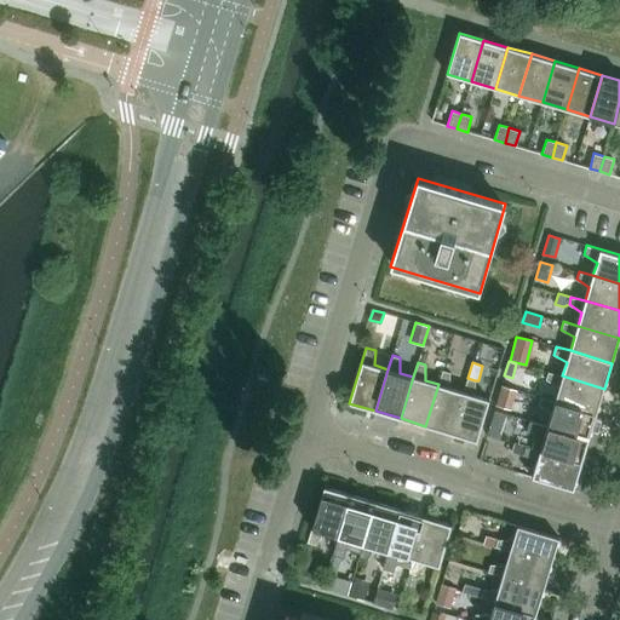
[(438,384),(425,426),(451,434),(463,391),(449,388),(451,373),(442,371),(438,384)]
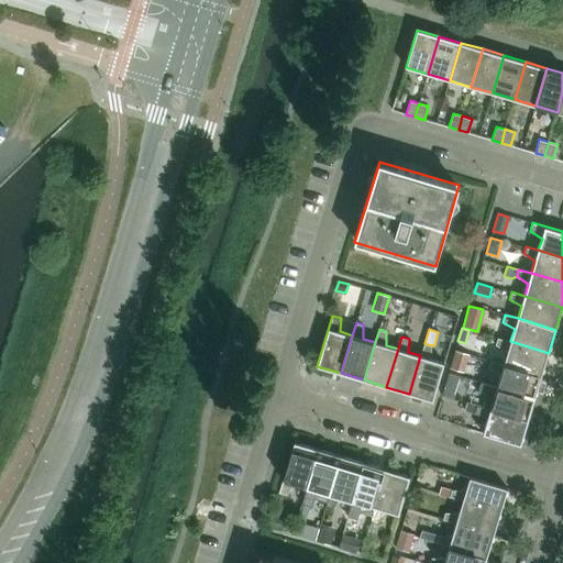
[(504,364),(542,375),(549,353),(510,341),(498,338),(496,344),(508,352),(504,364)]
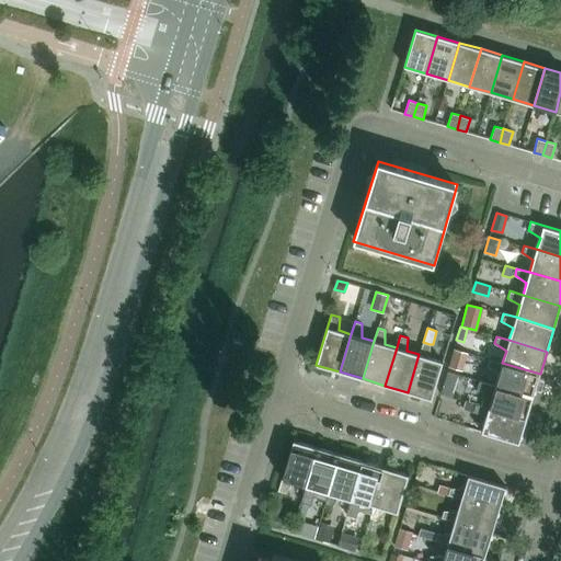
[(408,392),(432,399),(443,362),(430,357),(430,344),(423,342),(419,354),(408,392)]
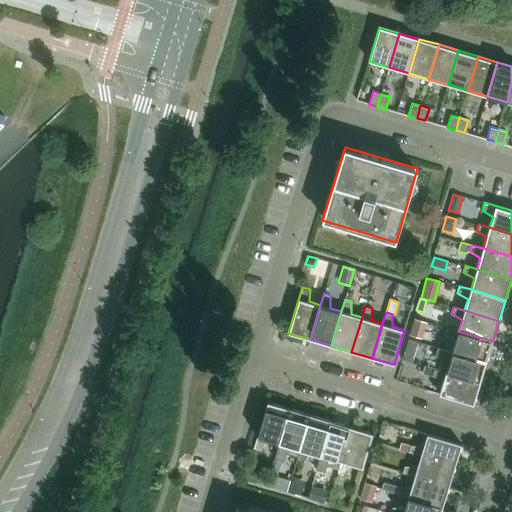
[(414,319),(410,335),(422,338),(426,322),(414,319)]
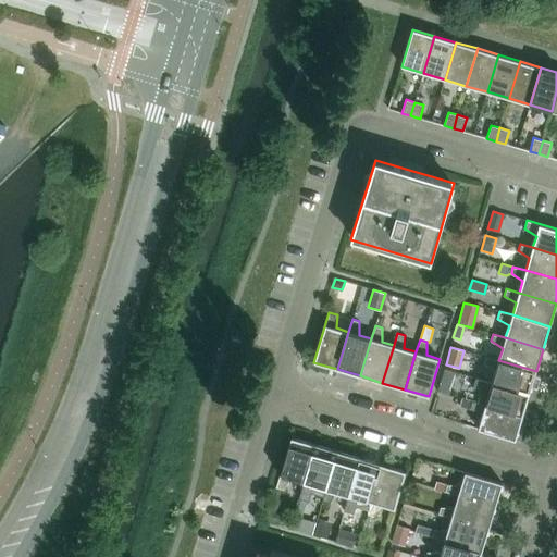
[(492,383),(529,394),(536,371),(498,360),(486,356),(484,363),(495,370),(492,383)]
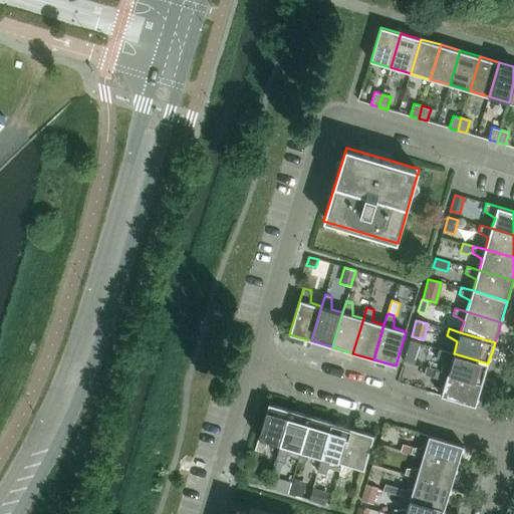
[(411,341),(408,352),(417,354),(421,344),(411,341)]
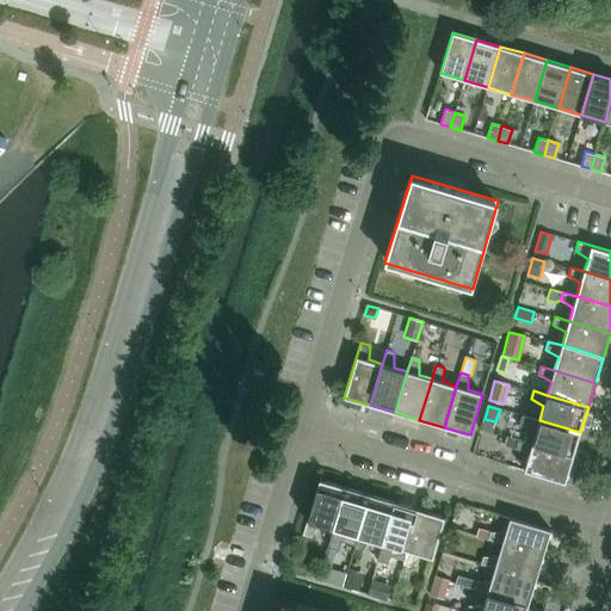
[(532,444),(573,457),(580,432),(539,420),(525,415),(523,424),(536,431),(532,444)]
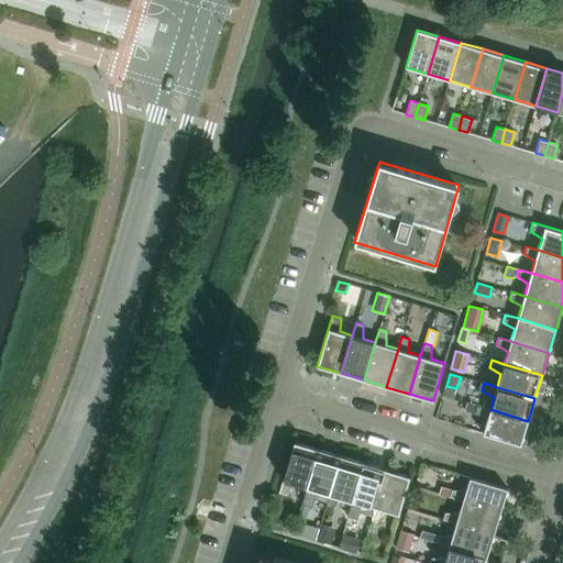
[(467,403),(465,410),(475,412),(477,406),(467,403)]
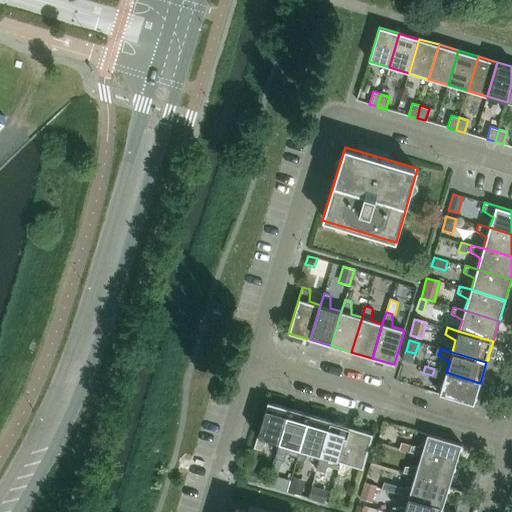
[(439,394),(474,404),(480,383),(446,372),(434,369),(432,375),(443,382),(439,394)]
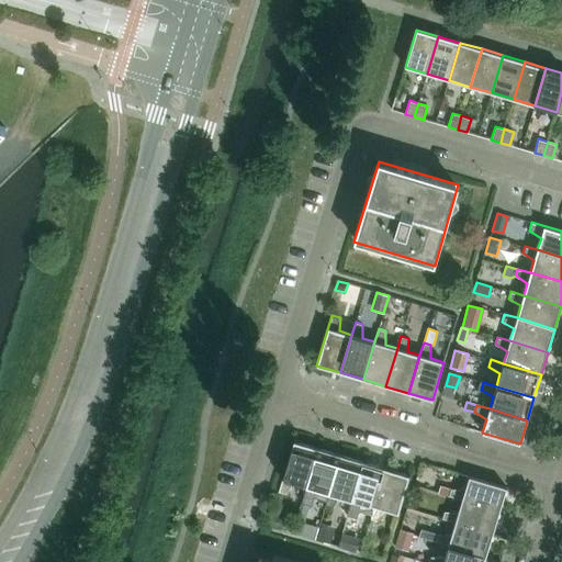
[(294,482),(306,485),(317,448),(294,441),(279,492),(287,494),(294,482)]
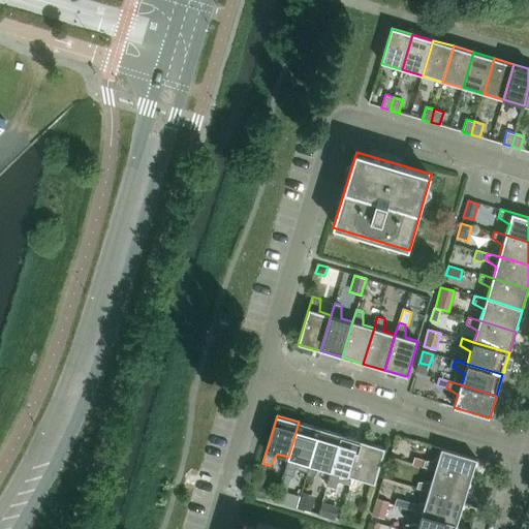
[(299,422),(288,457),(284,469),(291,471),(298,460),(309,464),(320,428),(299,422)]
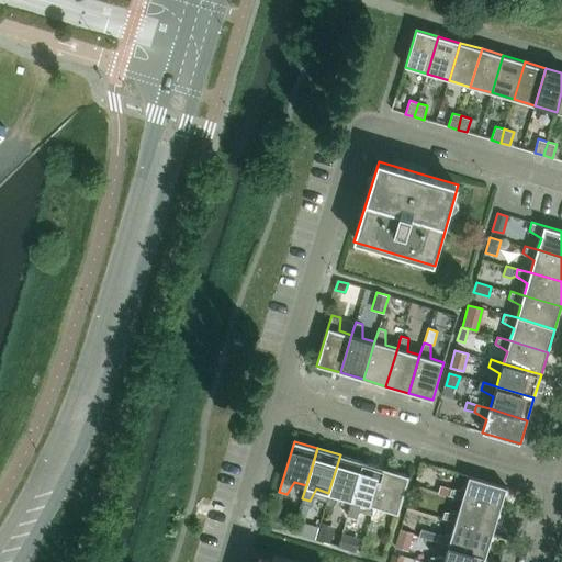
[(340,454),(328,493),(329,493),(325,505),(333,507),(339,496),(351,499),(363,462),(340,454)]
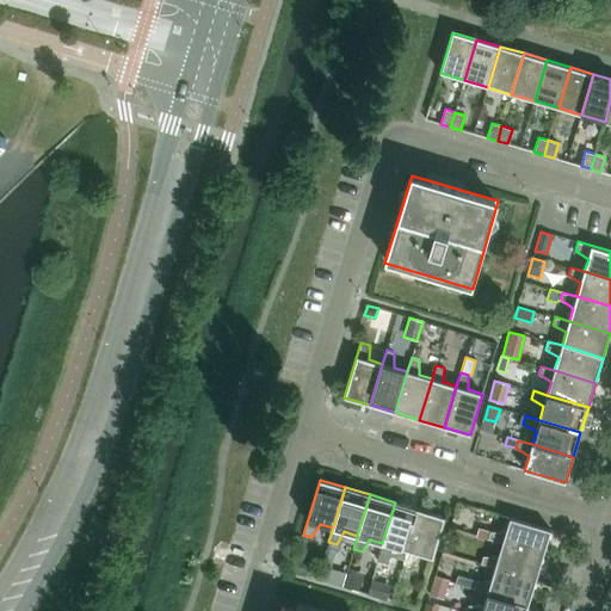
[(395,503),(382,543),(378,557),(386,559),(394,547),(407,550),(419,510),(395,503)]
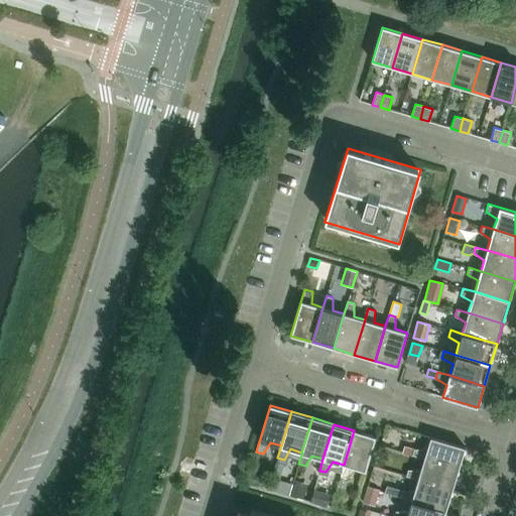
[(354,430),(344,465),(341,477),(347,479),(353,468),(366,472),(376,436),(354,430)]
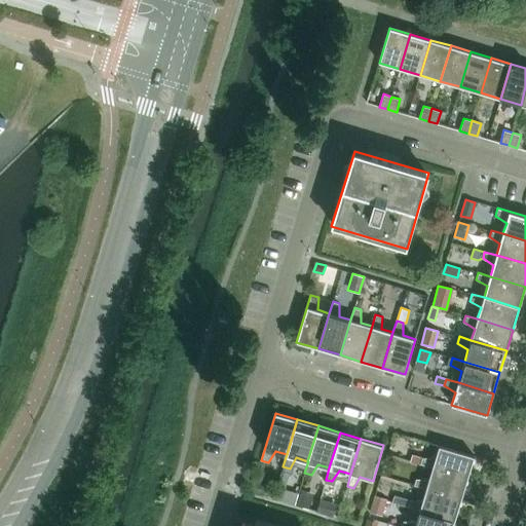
[(467,478),(475,456),(439,446),(436,458),(422,457),(420,464),(433,467),(467,478)]
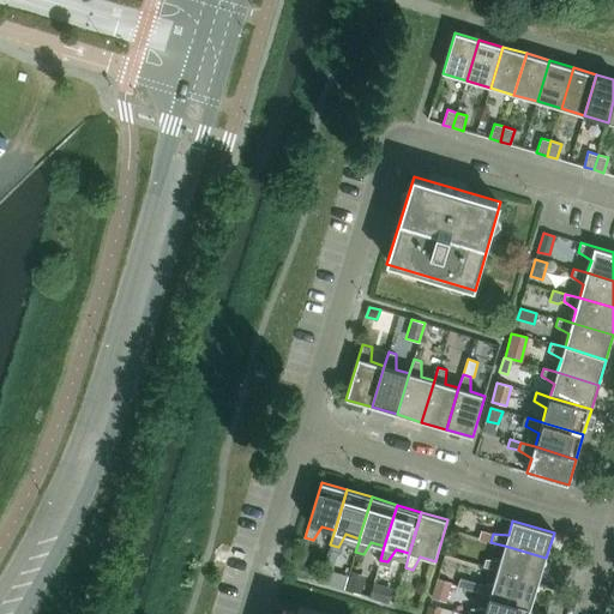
[(482,530),(480,539),(491,542),(493,534),(482,530)]
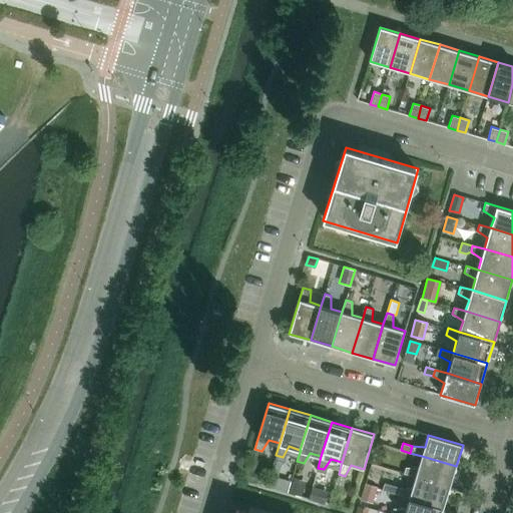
[(416,476),(416,477),(450,487),(456,466),(422,456),(418,467),(406,467),(404,473),(416,476)]
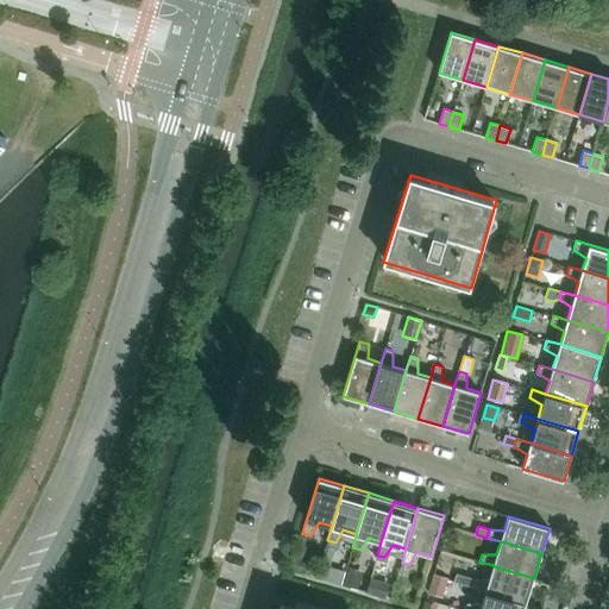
[(295,558),(292,569),(305,573),(308,562),(295,558)]
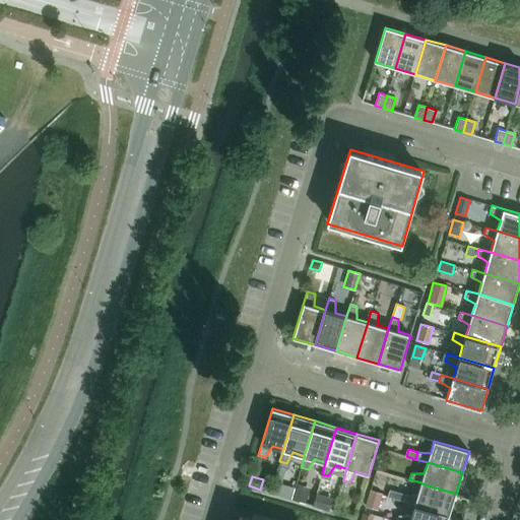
[(343,480),(338,497),(345,499),(350,482),(349,482),(343,480)]
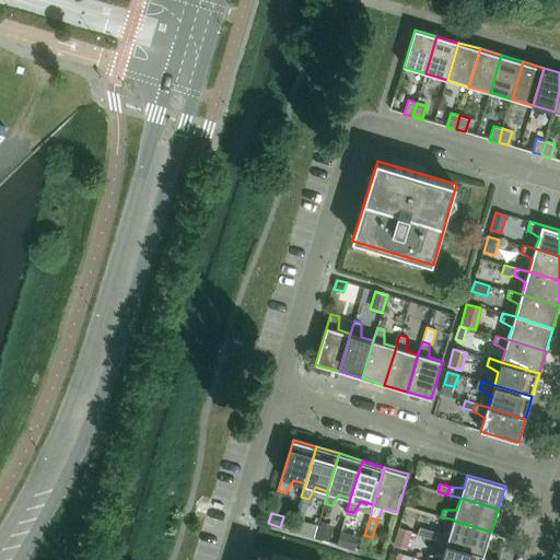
[(322,521),(316,538),(329,541),(334,525),(322,521)]
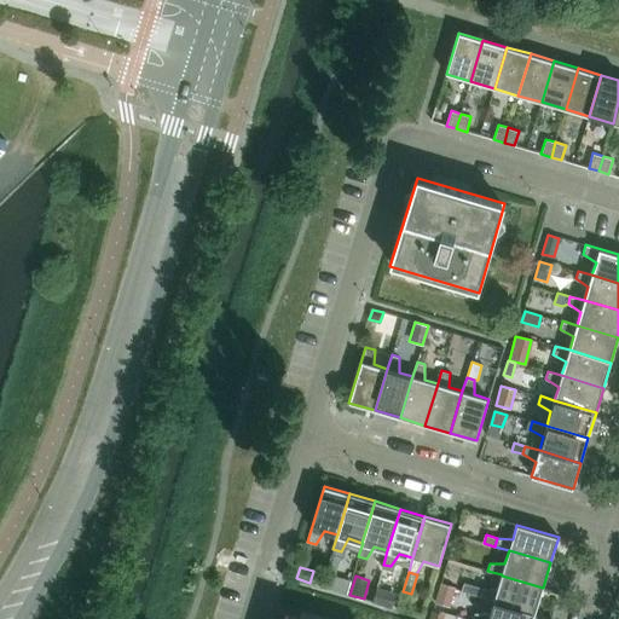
[(536,613),(543,588),(502,576),(497,589),(482,588),(480,596),(493,600),(493,601),(536,613)]
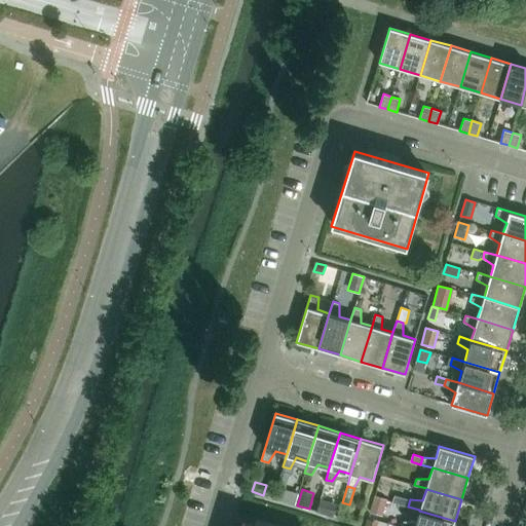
[(287,490),(283,501),(295,504),(298,493),(287,490)]
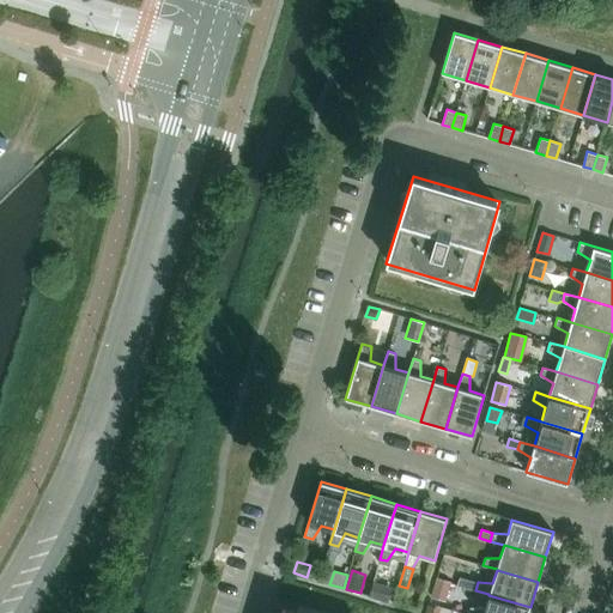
[(460,577),(457,584),(475,590),(478,582),(460,577)]
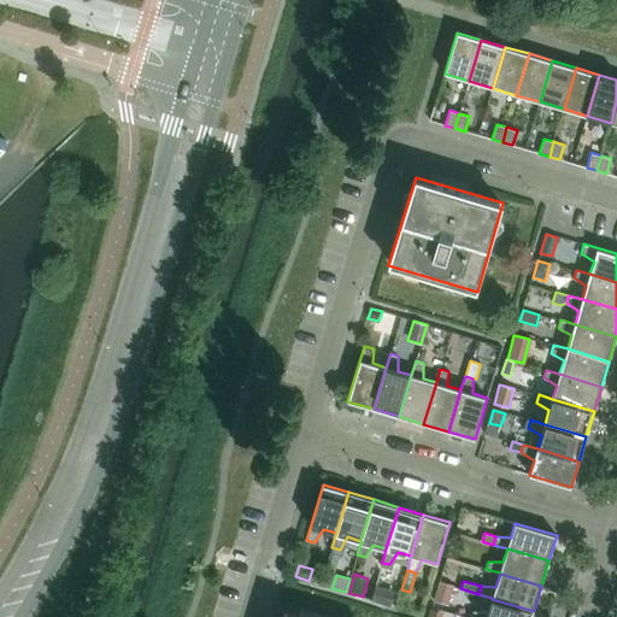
[(440,582),(434,600),(448,605),(453,587),(440,582)]
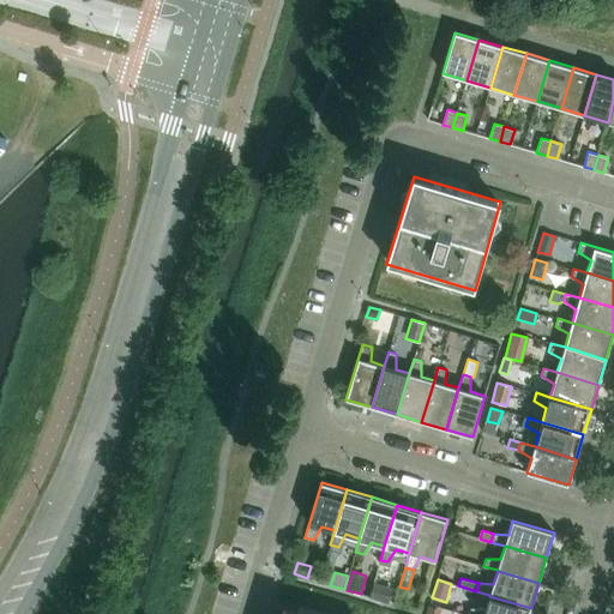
[(374,582),(369,596),(390,602),(393,588),(374,582)]
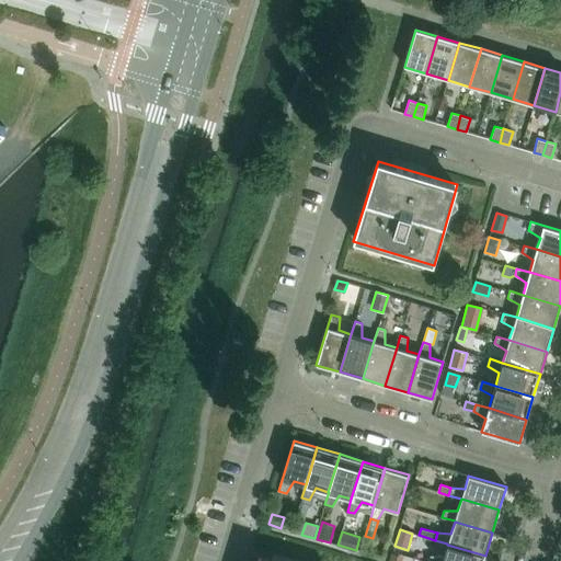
[(483,560),(485,556),(447,545),(444,556),(431,556),(428,560),(483,560)]
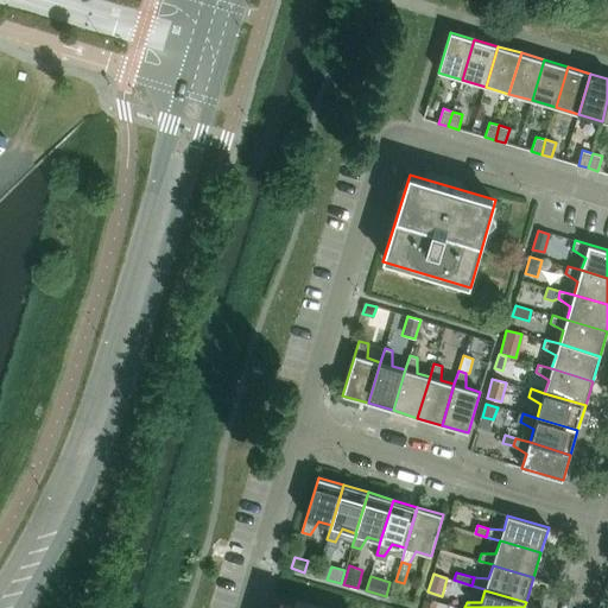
All buildings are outlined.
